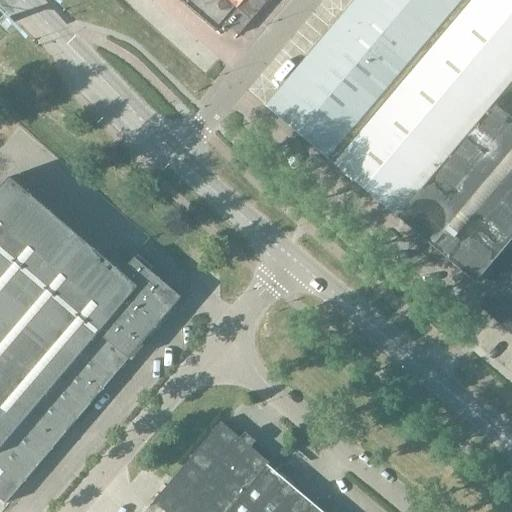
[(268,0),(176,0),(215,33),(219,28),(227,28),(238,36),(268,0)]
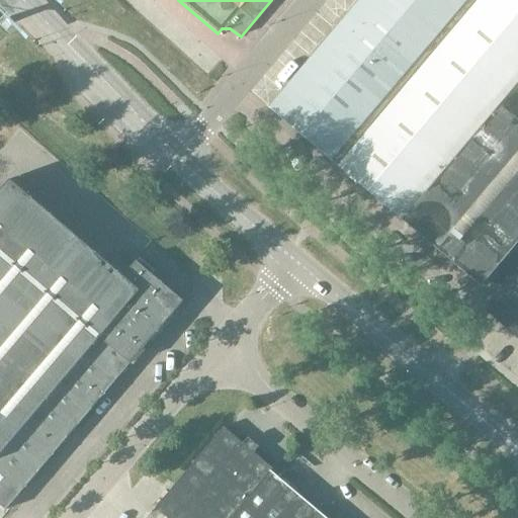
[(361,0),(269,108),(335,164),(427,56),(361,0)]
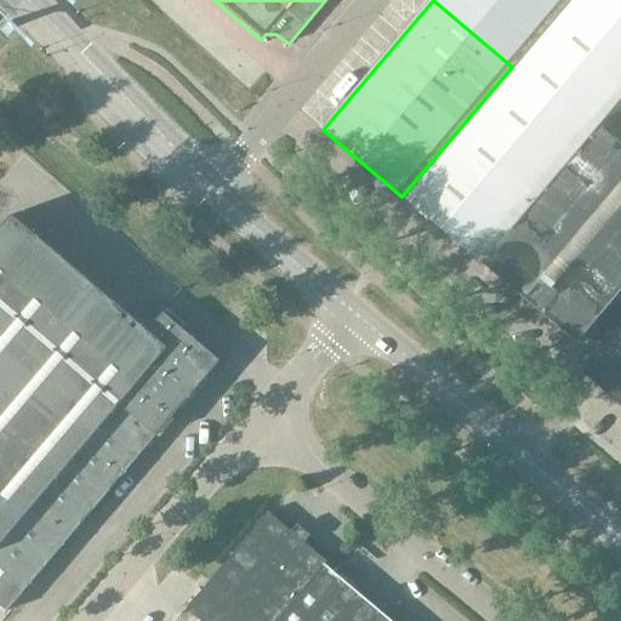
[(480,263),(620,97),(620,0),(568,0),(512,67),(402,197),(480,263)]
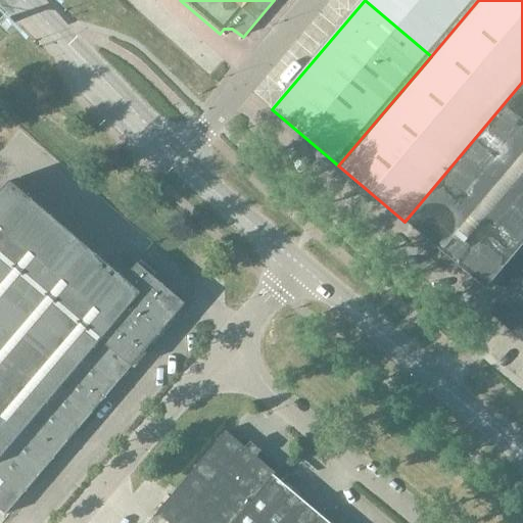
[(365,0),(431,56),(478,0),(365,0)]
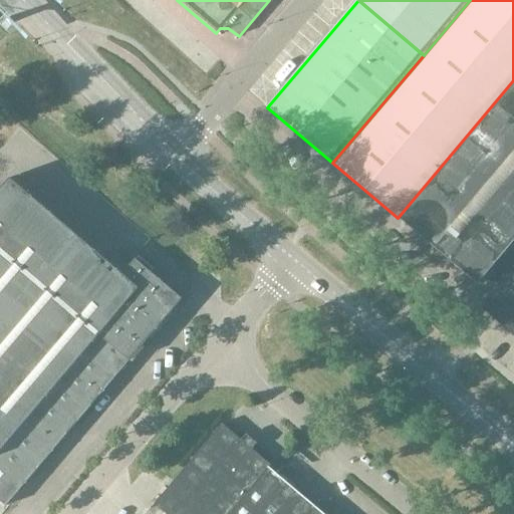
[(513,80),(398,218),(476,285),(513,241),(513,80)]
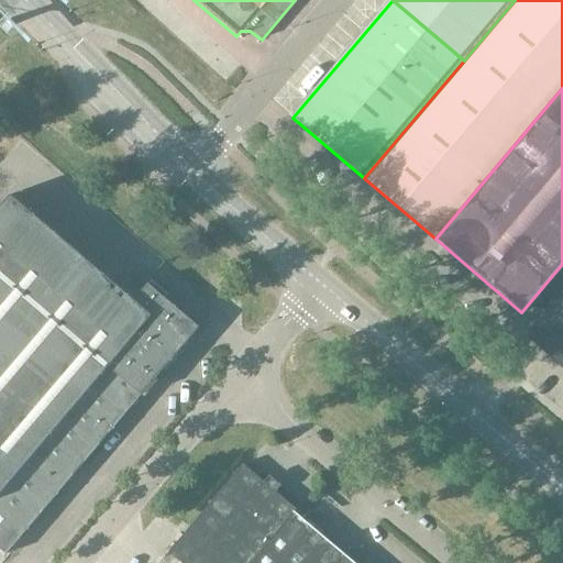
[(0,550),(6,555),(8,556),(201,330),(164,298),(150,286),(135,302),(87,262),(12,198),(0,211),(0,550)]
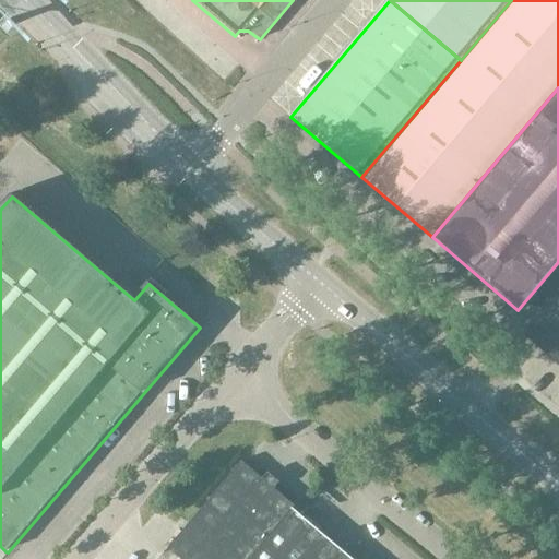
[(558,343),(558,310),(543,330),(558,343)]
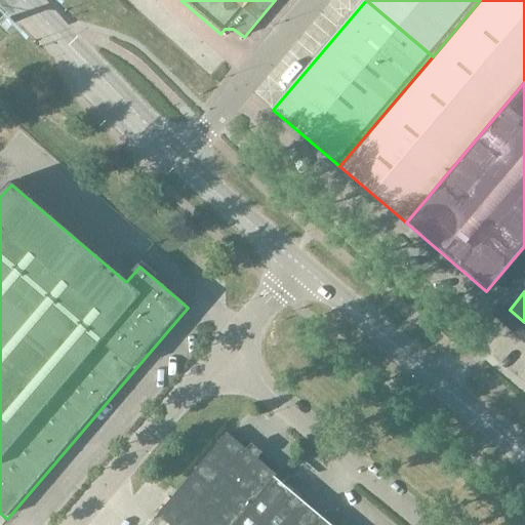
[(167,524),(329,524),(276,480),(278,477),(228,435),(158,517),(167,524)]
